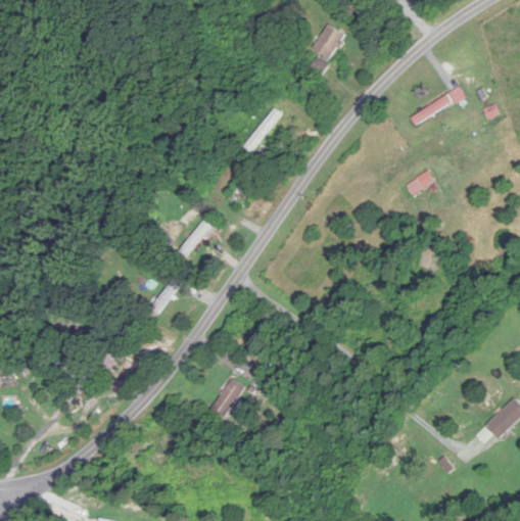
[(346,35),(329,24),(313,47),(331,58),(346,35)]
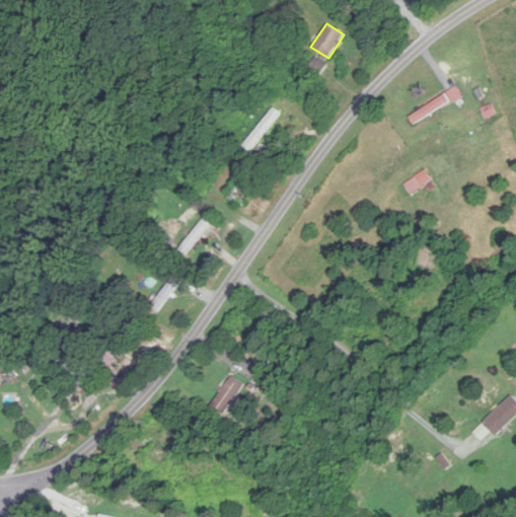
[(326,65),(315,56),(306,68),(317,76),(326,65)]
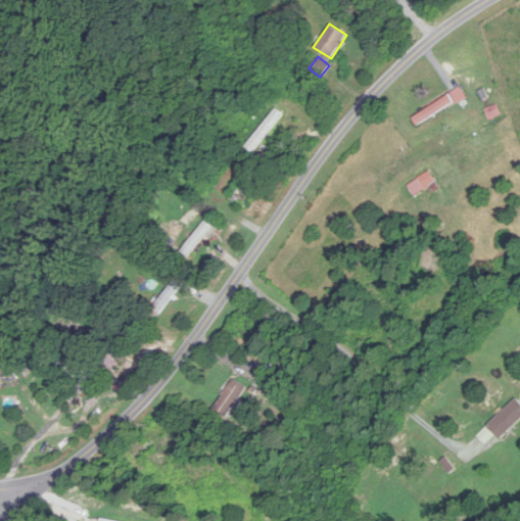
[(281,112),(272,106),(244,146),(252,152),(281,112)]
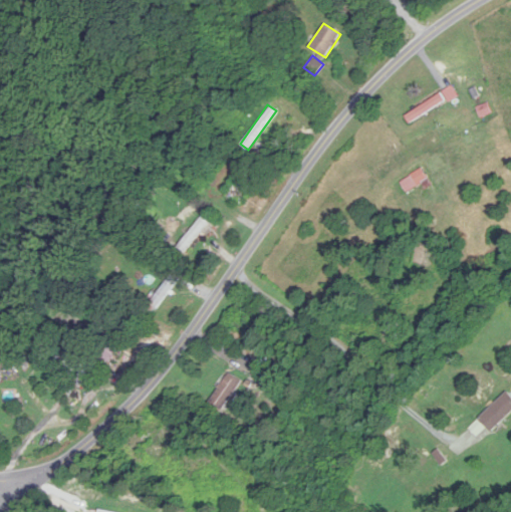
[(222,193),(236,203),(257,176),(243,166),(222,193)]
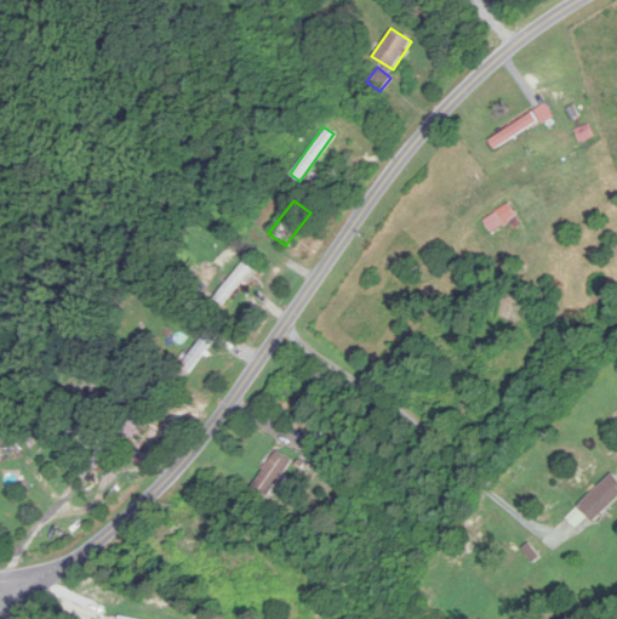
[(490,230),(514,214),(506,203),(483,220),(490,230)]
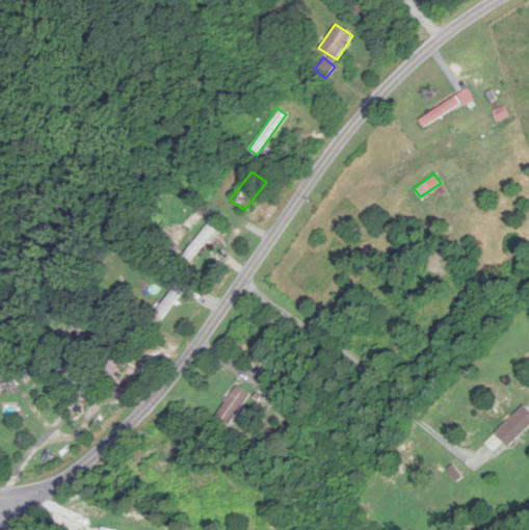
[(216,228),(209,222),(183,255),(190,261),(216,228)]
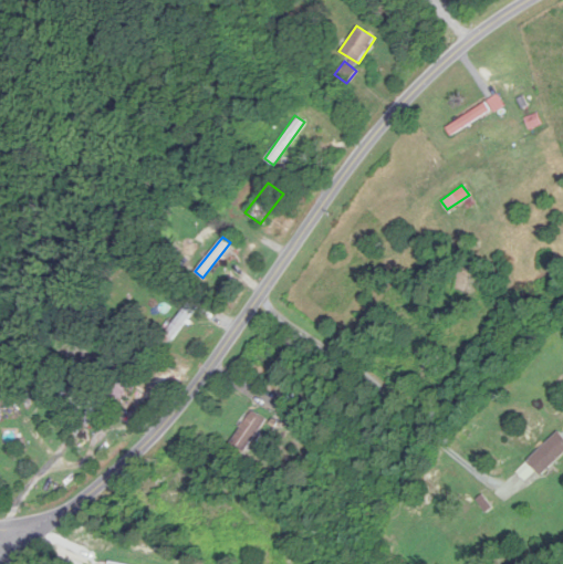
[(198,309),(189,301),(158,336),(167,344),(198,309)]
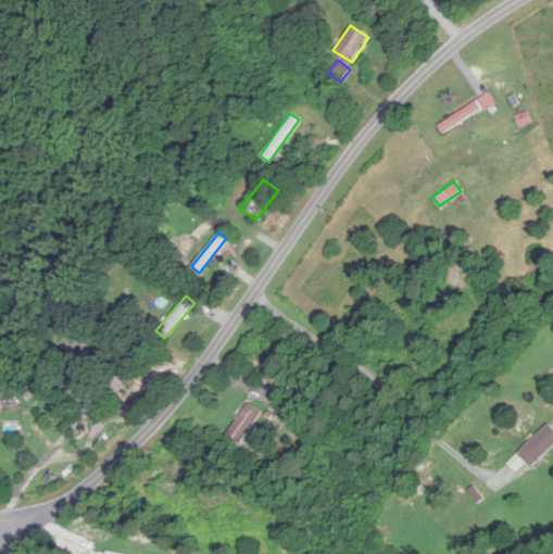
[(116,394),(137,367),(121,354),(99,381),(116,394)]
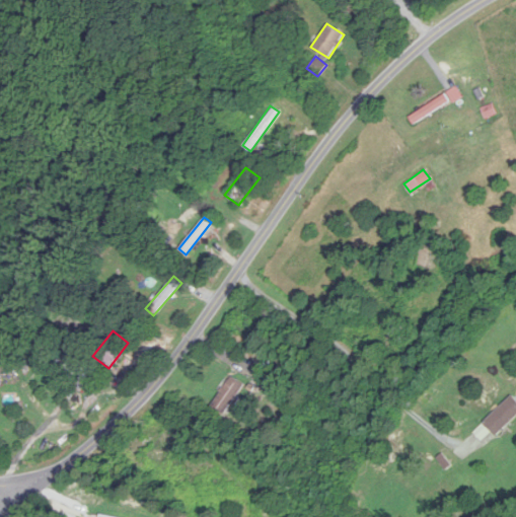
[(243,383),(229,375),(211,404),(224,414),(243,383)]
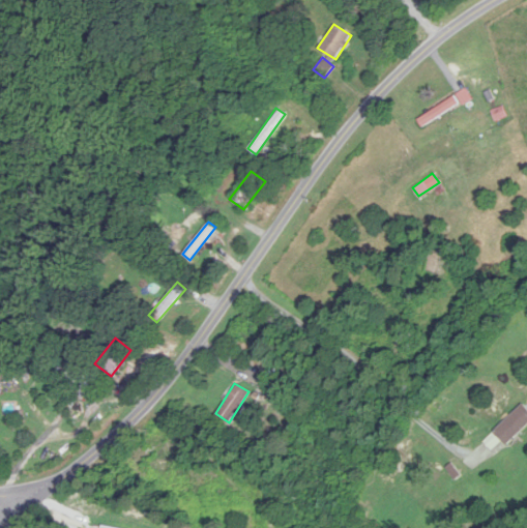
[(526,427),(526,405),(524,403),(497,430),(510,443),(526,427)]
